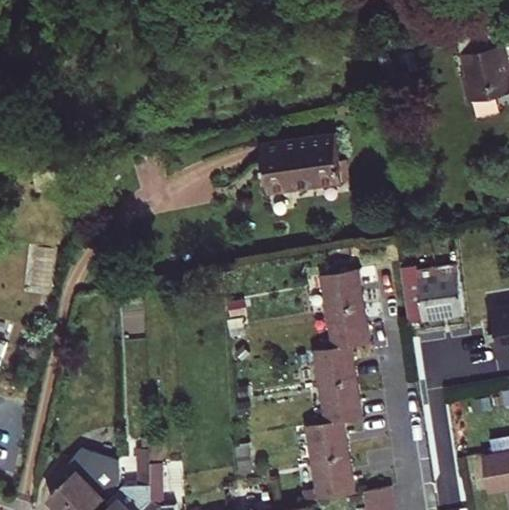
[(508,61),(508,21),(455,34),(460,55),(463,54),(467,75),(459,77),(465,101),(508,91),(508,66),(508,62),(508,61)]
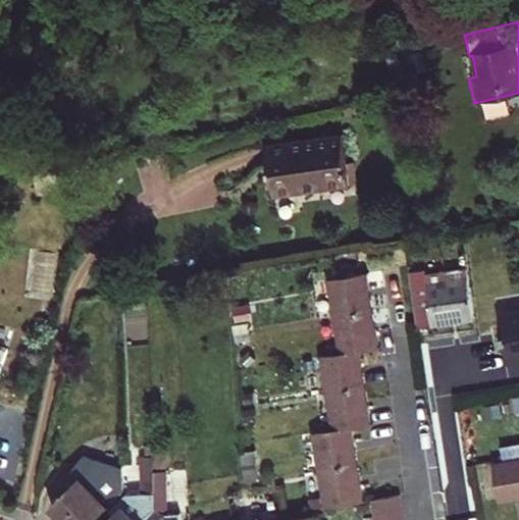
[(372,86),(381,84),(379,70),(370,71),(372,86)]
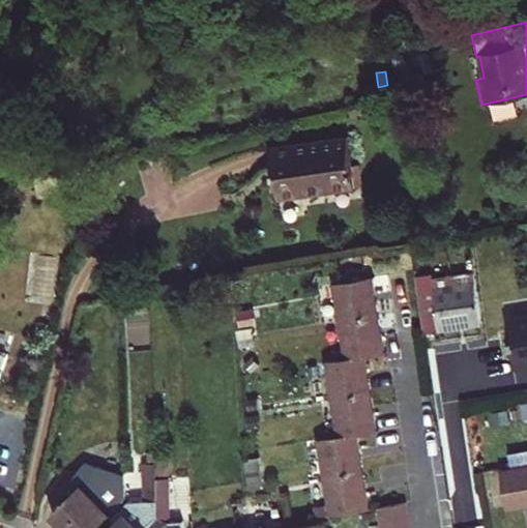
[(351,167),(347,140),(270,150),(276,199),(353,187),(351,167)]
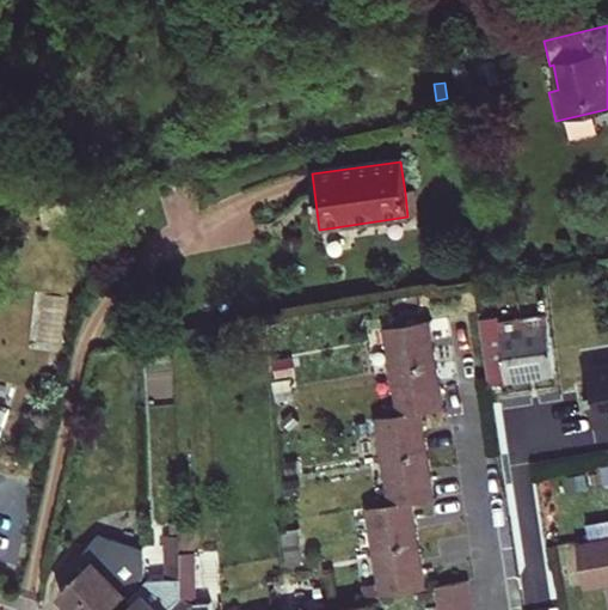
[(405,193),(407,217),(416,215),(413,191),(405,193)]
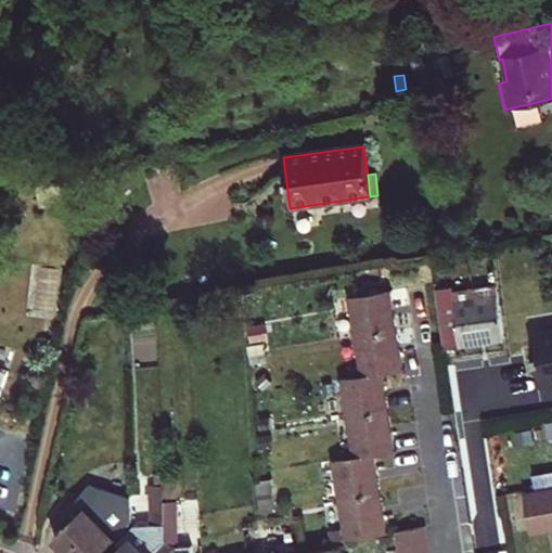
[(37,209),(62,205),(58,184),(34,189),(37,209)]
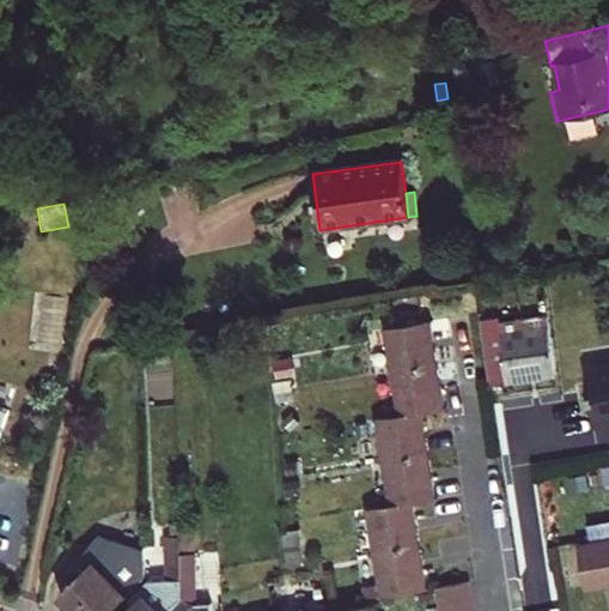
[(495,321),(479,322),(485,363),(488,387),(554,377),(546,319),(497,327),(495,321)]
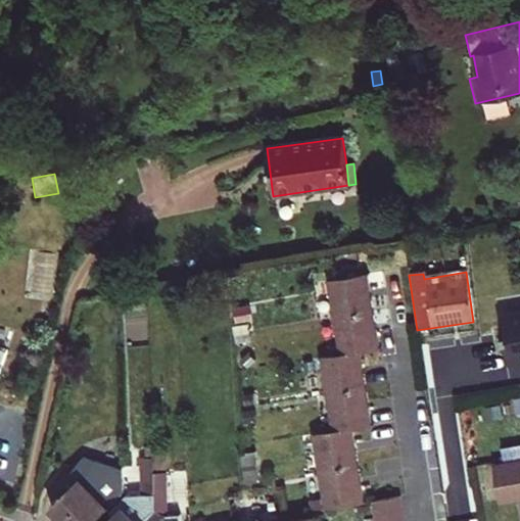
[(332,320),(371,314),(365,276),(326,282),(332,320)]
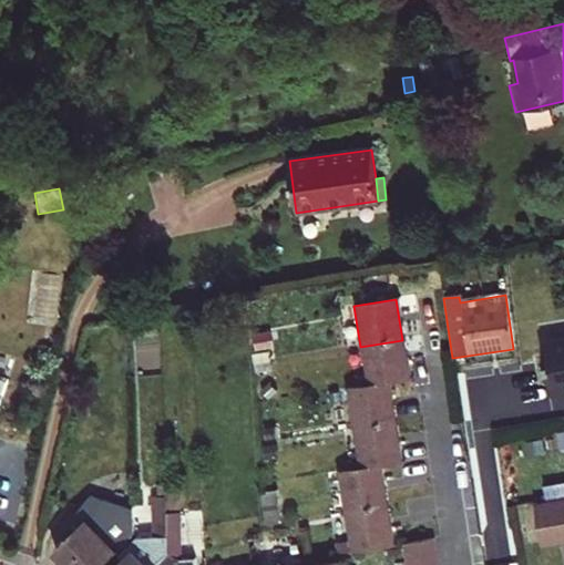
[(252,348),(263,346),(260,334),(249,336),(252,348)]
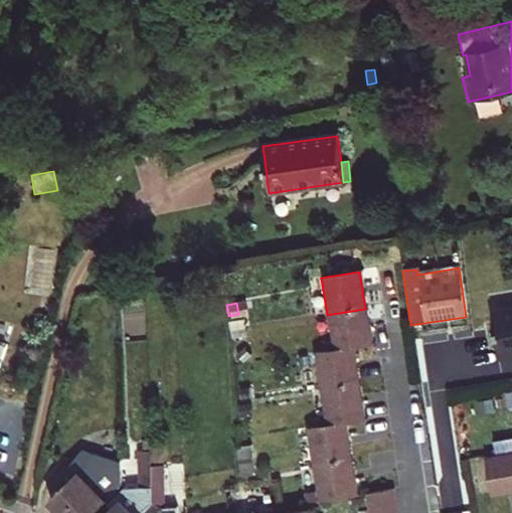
[(511,308),(494,313),(497,332),(495,332),(496,335),(496,338),(499,338),(502,357),(511,354),(511,308)]
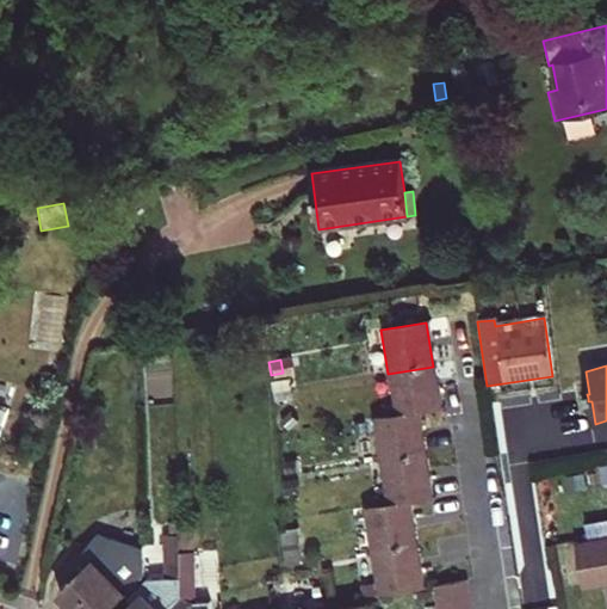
[(417,414),(441,411),(433,367),(388,374),(395,417),(417,414)]
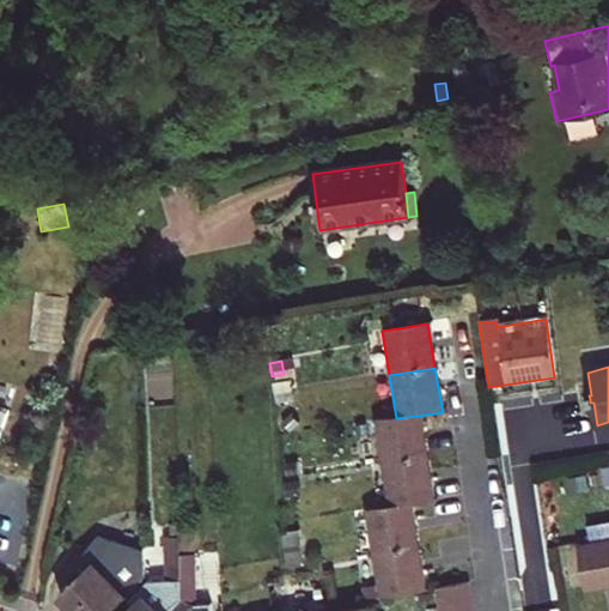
[(272,385),(273,394),(291,392),(288,382),(272,385)]
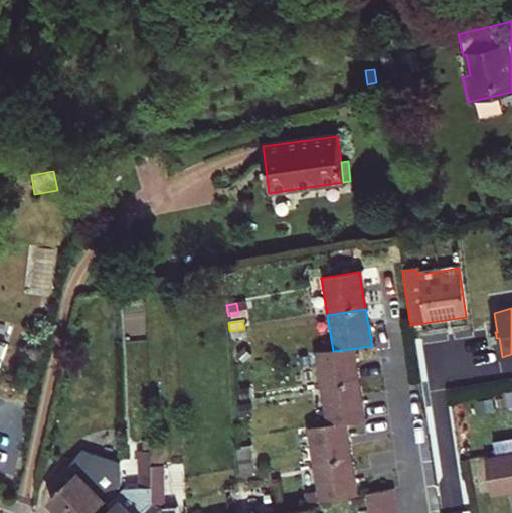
[(244,329),(229,331),(230,339),(245,337),(244,329)]
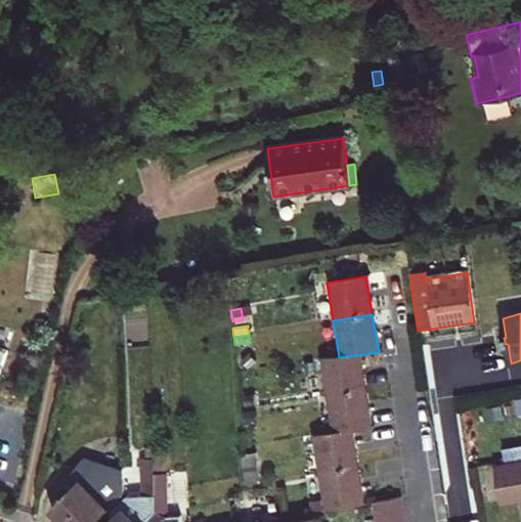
[(339,357),(319,359),(326,397),(364,391),(358,355),(339,357)]
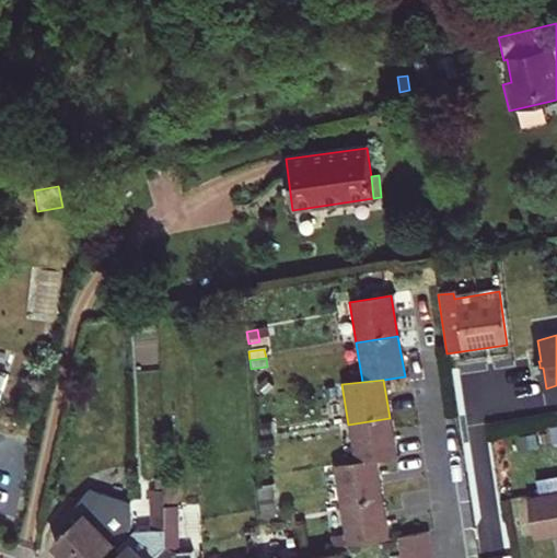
[(375,462),(396,458),(390,418),(348,425),(355,463),(375,462)]
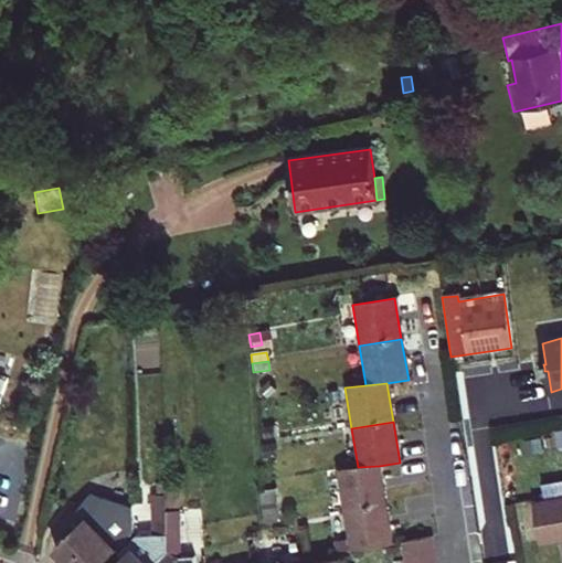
[(256,435),(257,444),(274,441),(272,433),(256,435)]
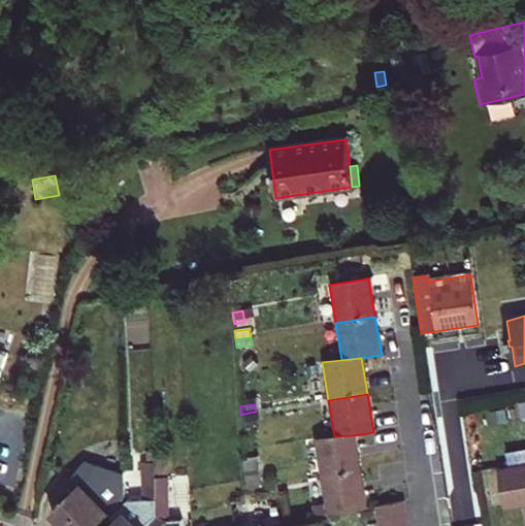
[(256,412),(240,415),(241,423),(257,421),(256,412)]
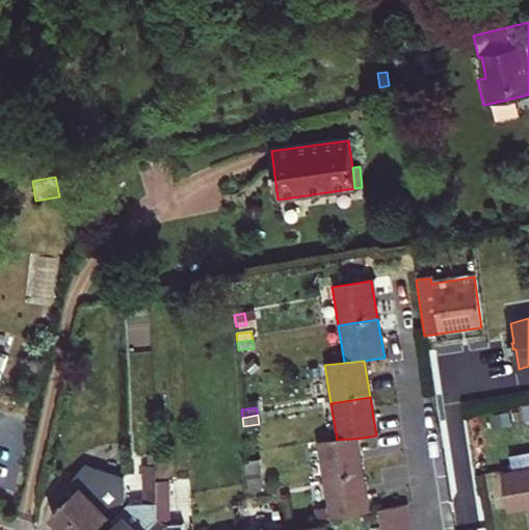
[(337,440),(317,444),(323,481),(363,475),(356,439),(337,440)]
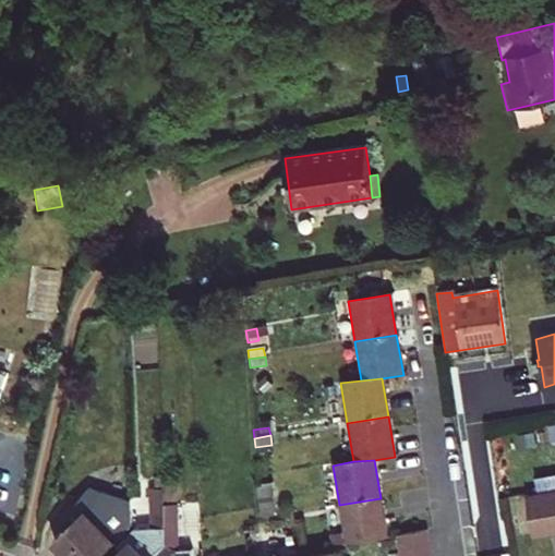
[(148,490),(151,529),(132,530),(116,547),(121,553),(118,555),(152,555),(164,545),(161,478),(154,478),(155,490),(148,490)]
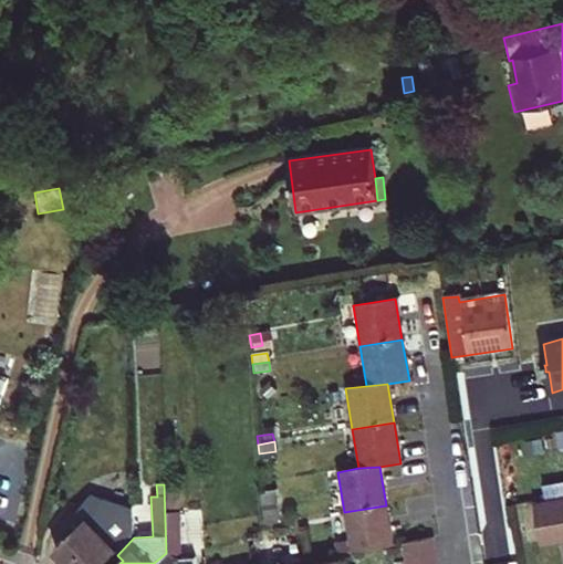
[(266,525),(280,523),(274,490),(260,493),(266,525)]
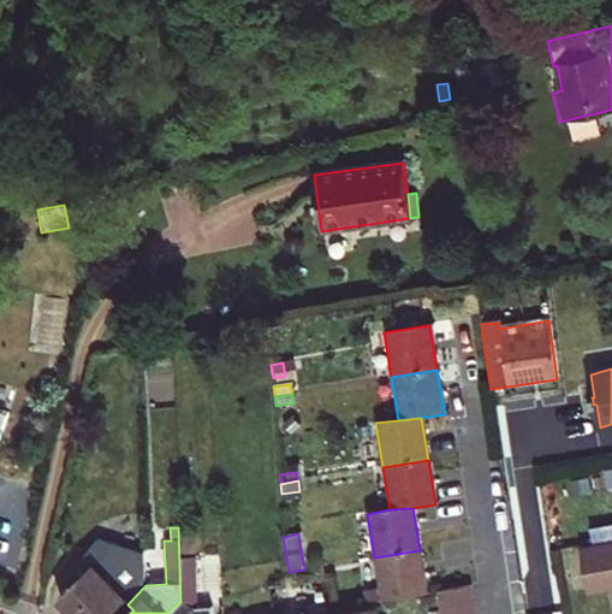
[(71,613),(111,613),(126,600),(143,580),(143,556),(97,542),(88,554),(95,562),(87,571),(58,600),(71,613)]
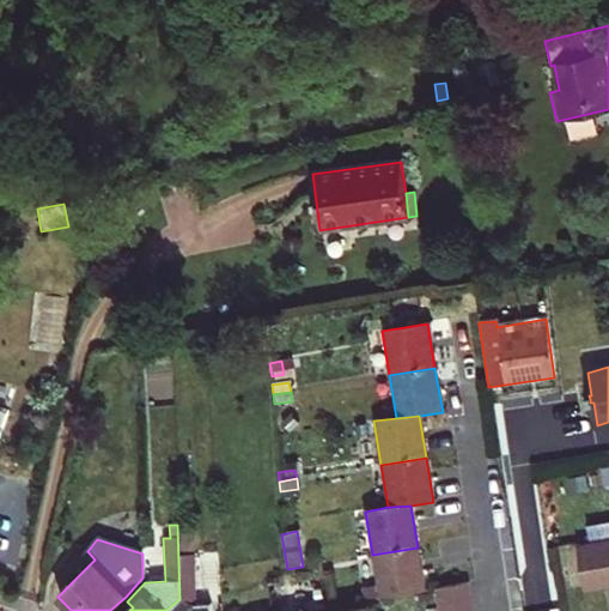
[(608,587),(608,540),(577,548),(584,592),(607,588),(608,587)]
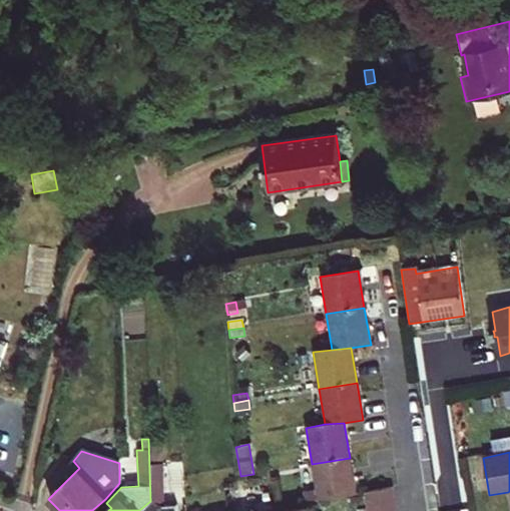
[(318,501),(356,494),(350,458),(312,464),(318,501)]
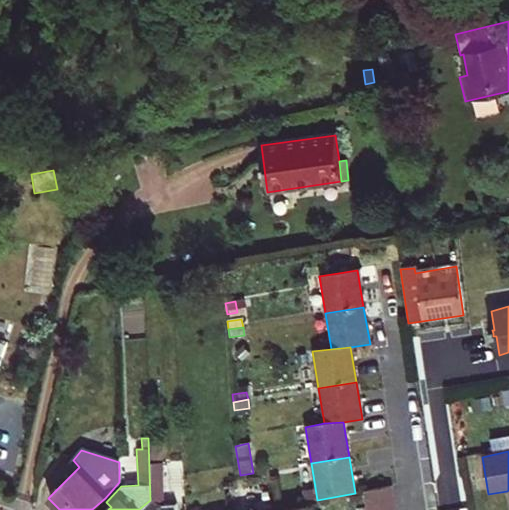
[(72,474),(79,467),(73,460),(66,467),(72,474)]
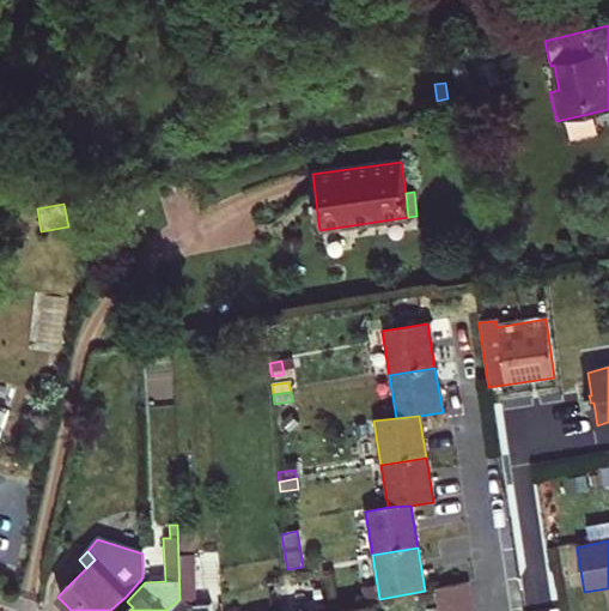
[(180,575),(193,575),(194,556),(178,555),(180,575)]
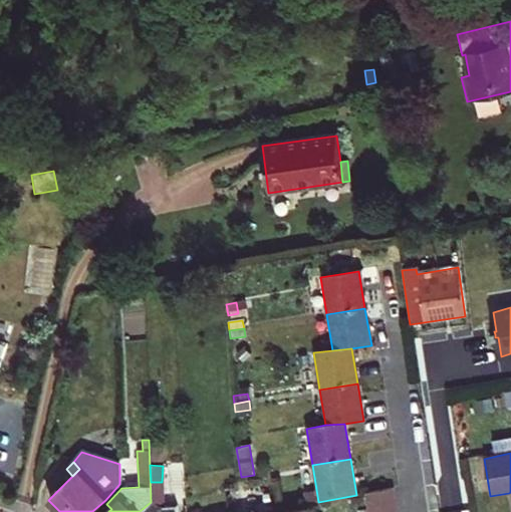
[(176,511),(176,507),(163,508),(162,482),(151,482),(151,502),(140,511),(176,511)]
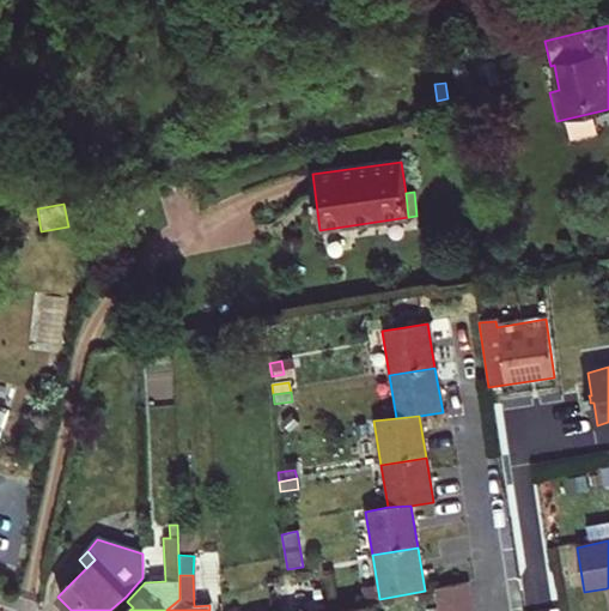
[(470,600),(467,585),(434,590),(437,606),(470,600)]
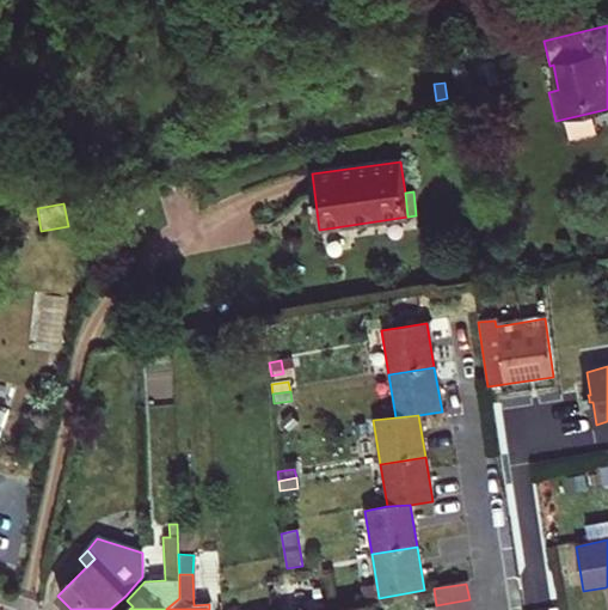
[(360,599),(370,597),(369,587),(357,589),(360,599)]
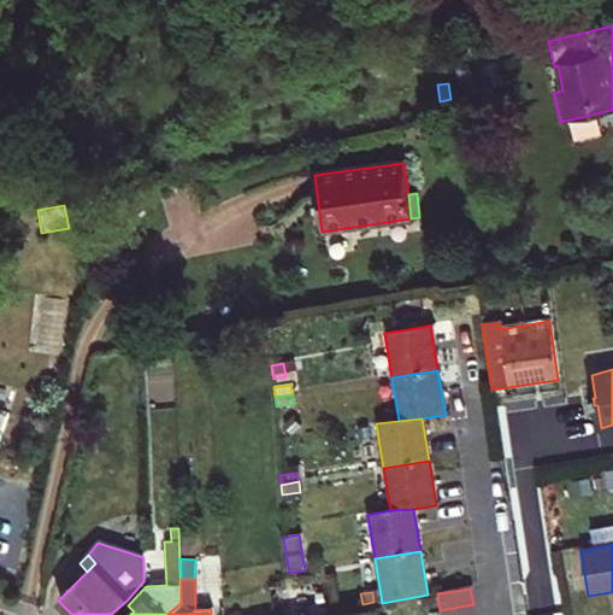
[(475,614),(473,604),(440,610),(441,614),(475,614)]
